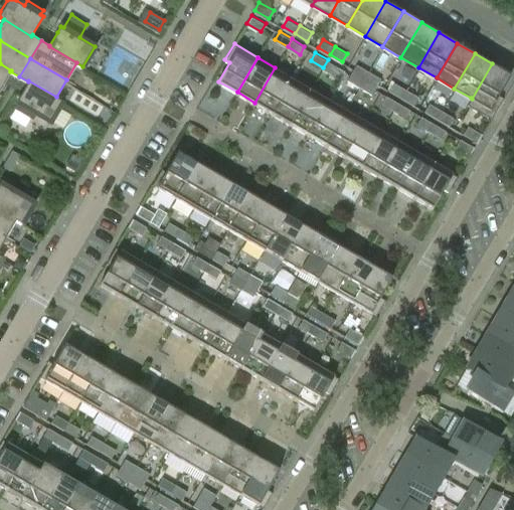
[(339,66),(328,59),(323,67),(335,74),(339,66)]
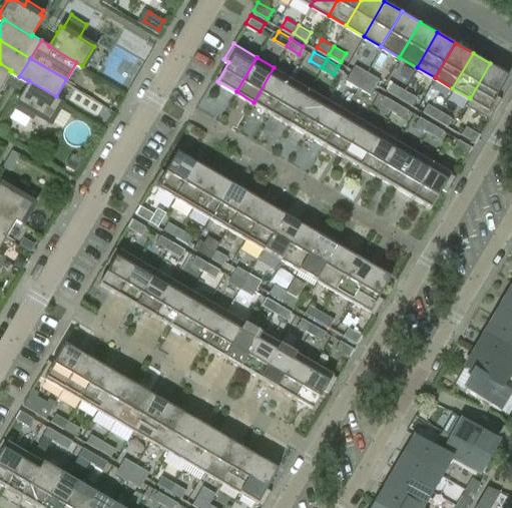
[(363,77),(368,69),(356,62),(351,70),(363,77)]
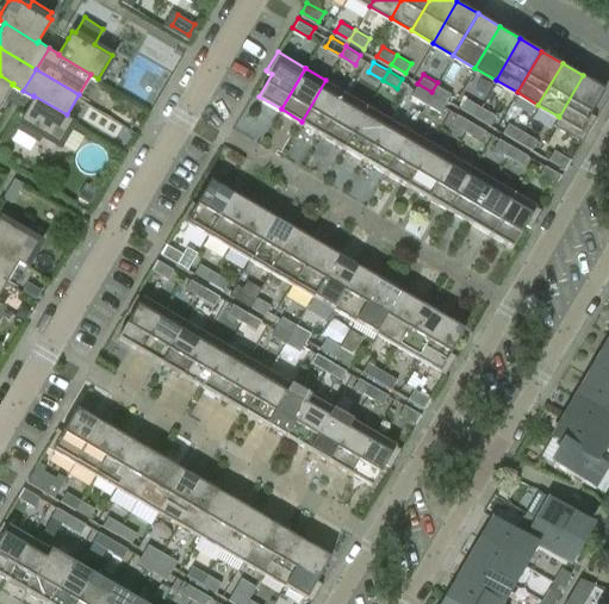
[(0,75),(0,105),(12,85),(13,83),(0,75)]
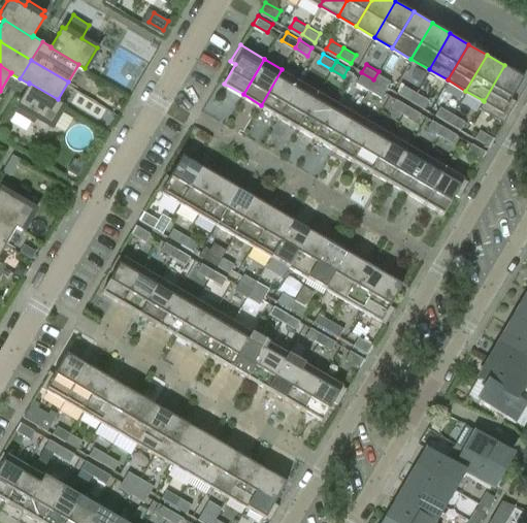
[(524,76),(504,65),(484,101),(483,100),(480,106),(504,121),(517,99),(513,96),(524,76)]
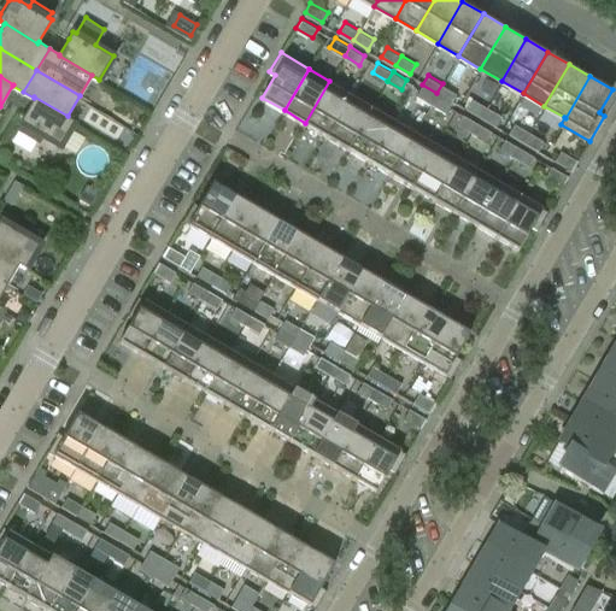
[(327,135),(351,94),(329,81),(305,123),(327,135)]
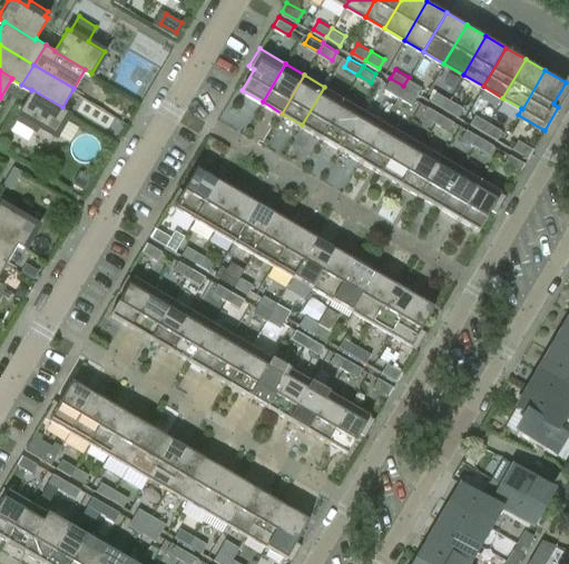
[(409,77),(403,86),(417,94),(422,85),(409,77)]
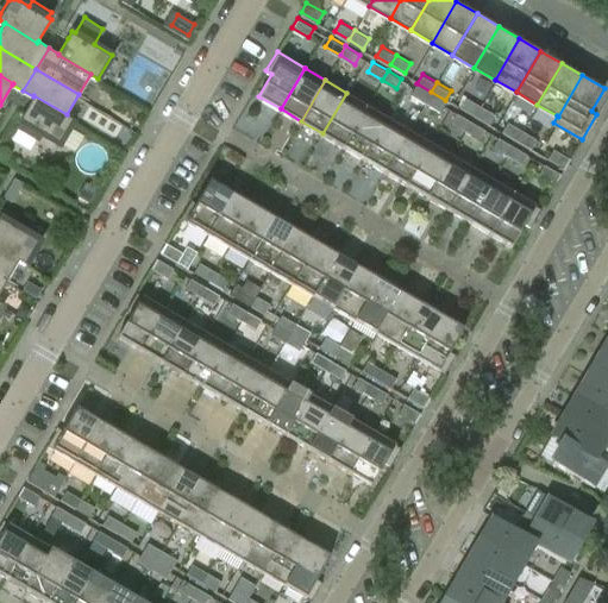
[(426,101),(431,92),(417,83),(411,93),(426,101)]
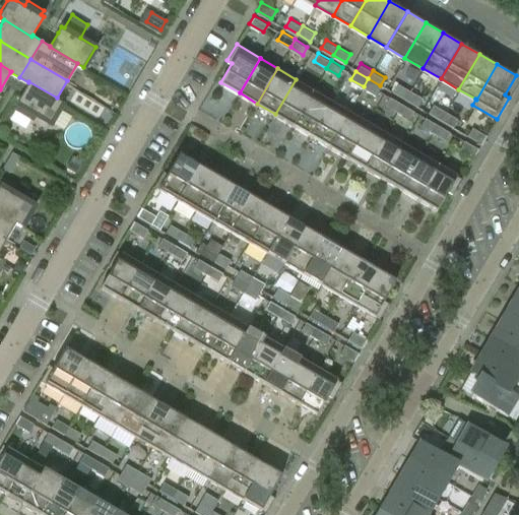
[(368,78),(364,86),(376,93),(380,85),(368,78)]
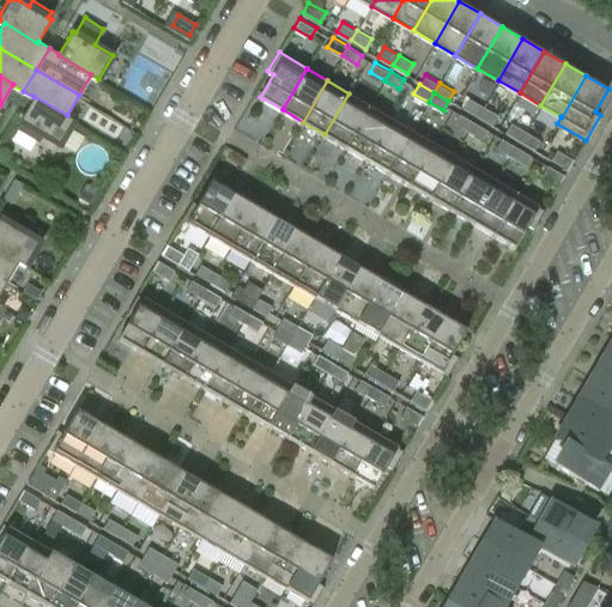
[(370,105),(349,93),(325,134),(345,146),(370,105)]
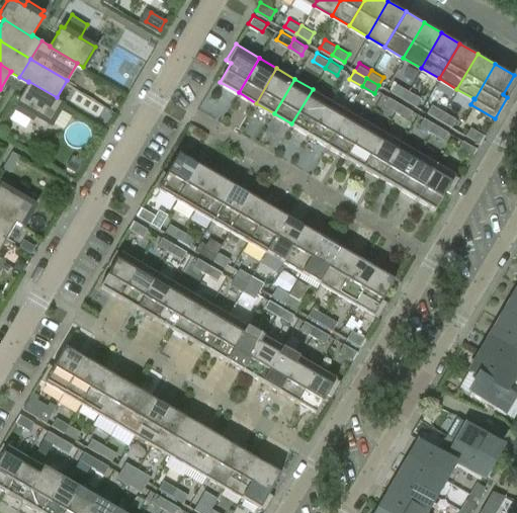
[(63,100),(57,97),(28,81),(28,82),(17,101),(19,103),(17,107),(33,116),(35,112),(51,121),(63,100)]
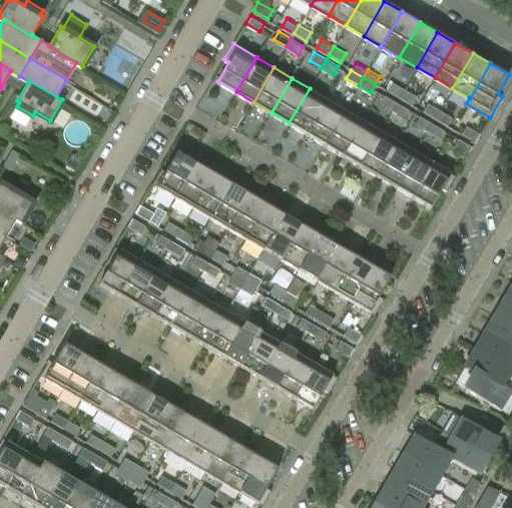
[(388,88),(400,95),(405,88),(393,80),(388,88)]
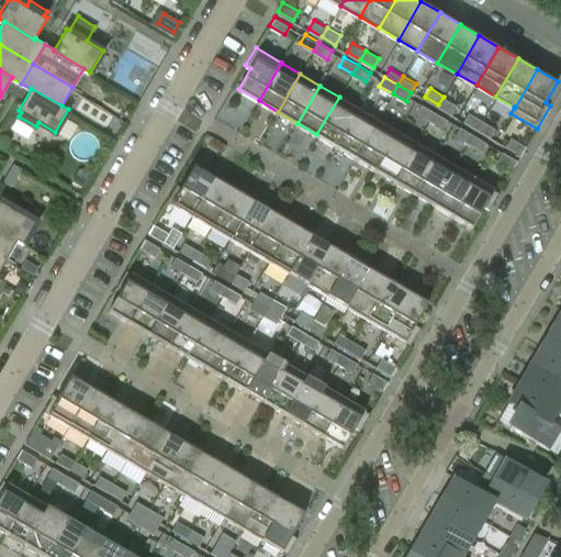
[(336,146),(358,108),(339,97),(316,134),(336,146)]
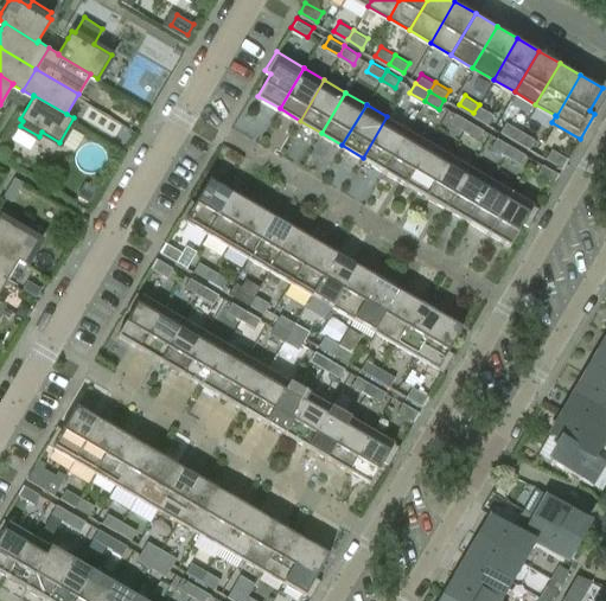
[(493,112),(479,104),(473,113),(488,121),(493,112)]
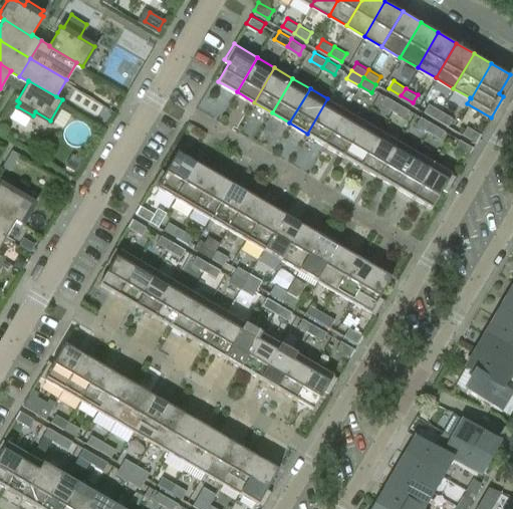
[(380,101),(394,109),(398,100),(386,93),(380,101)]
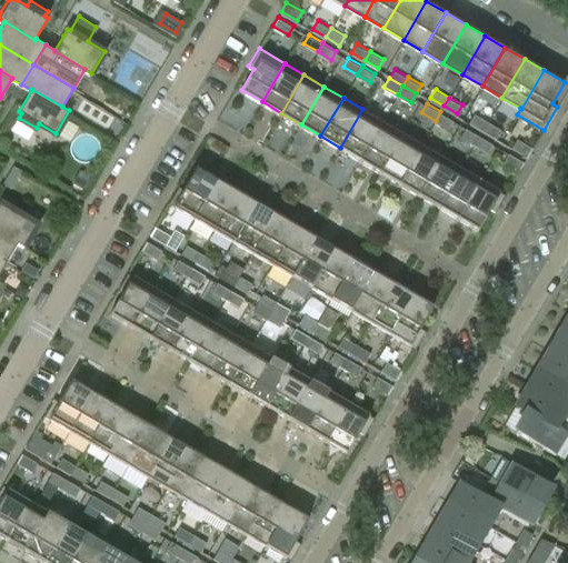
[(382,121),(362,109),(340,148),(360,159),(382,121)]
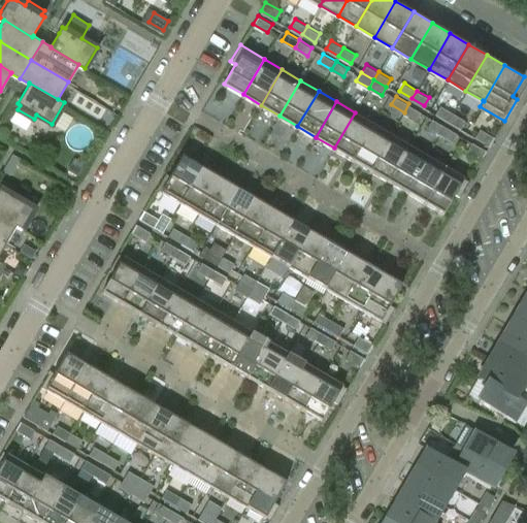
[(421,111),(408,103),(404,112),(416,120),(421,111)]
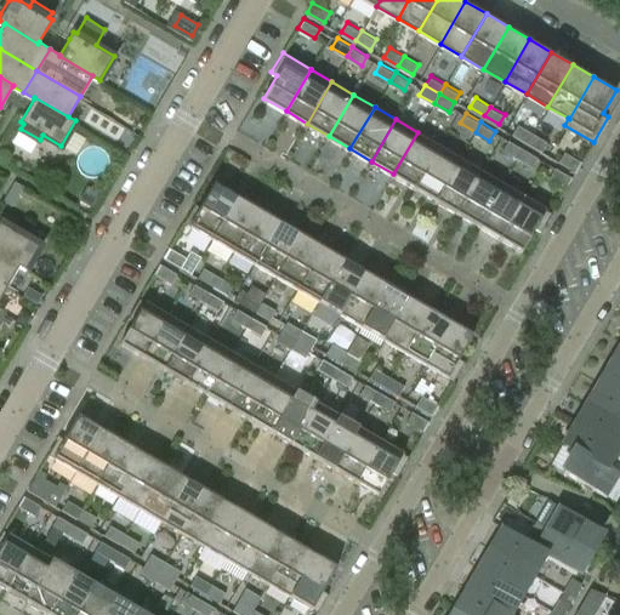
[(128,141),(135,130),(121,123),(115,134),(128,141)]
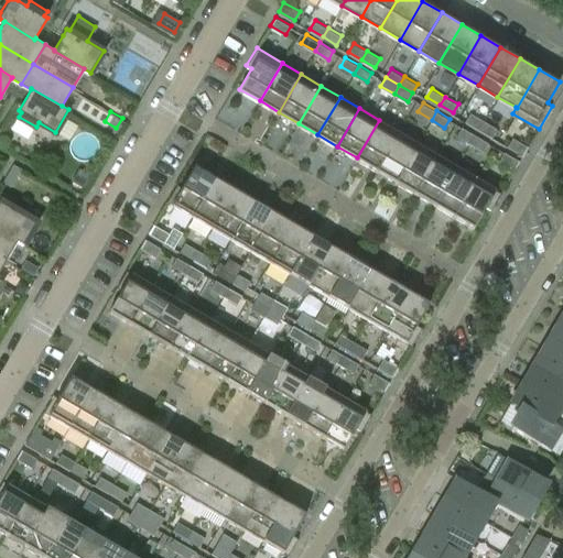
[(465,120),(478,128),(484,119),(471,111),(465,120)]
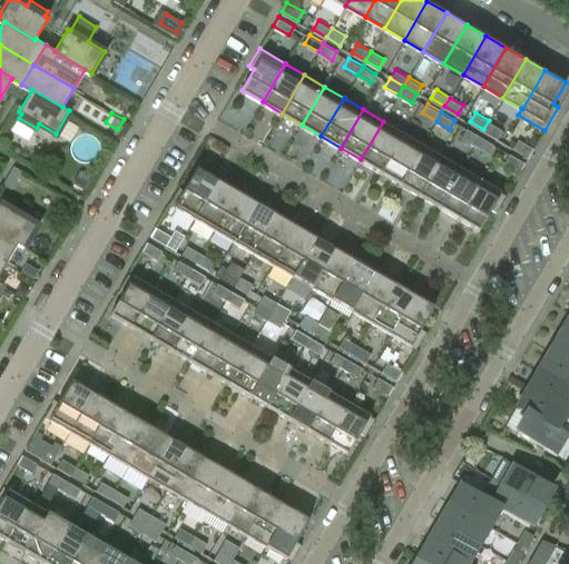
[(502,128),(489,120),(483,129),(497,137),(502,128)]
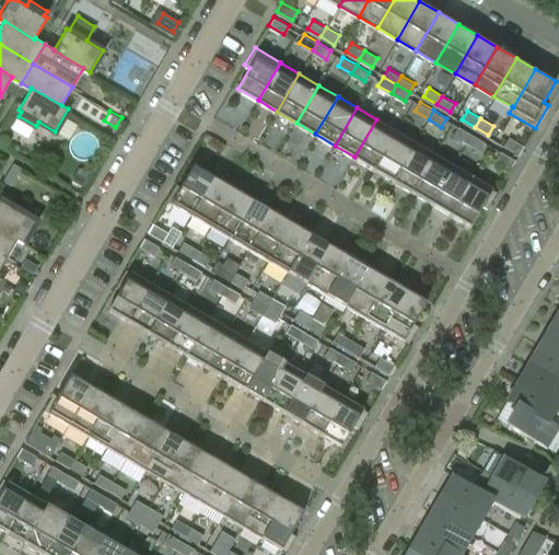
[(374,168),(396,130),(376,119),(354,157),(374,168)]
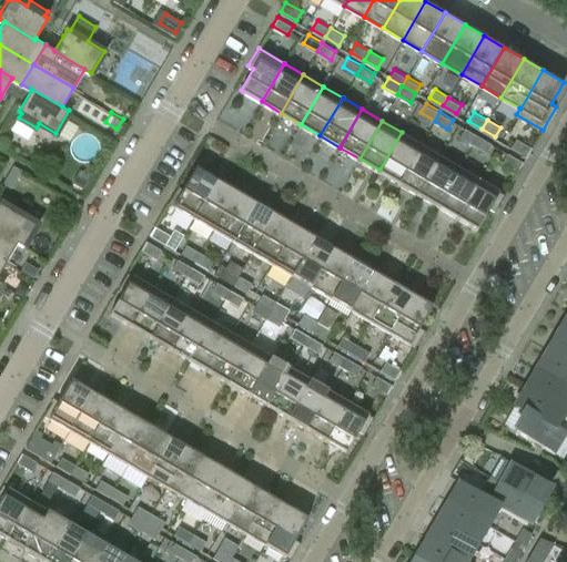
[(461,135),(474,143),(479,134),(465,126),(461,135)]
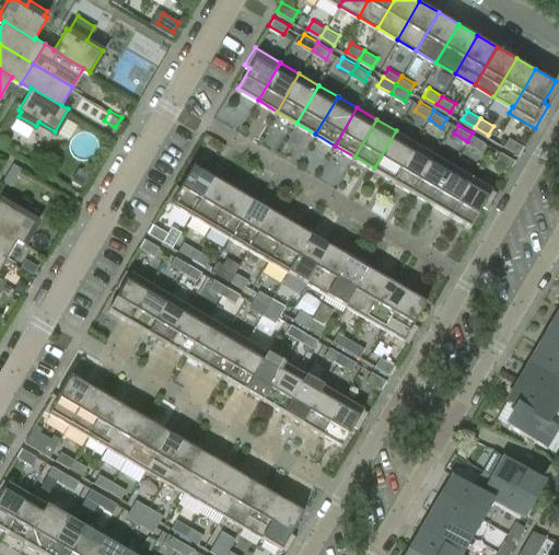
[(415,141),(396,130),(374,168),(393,180),(415,141)]
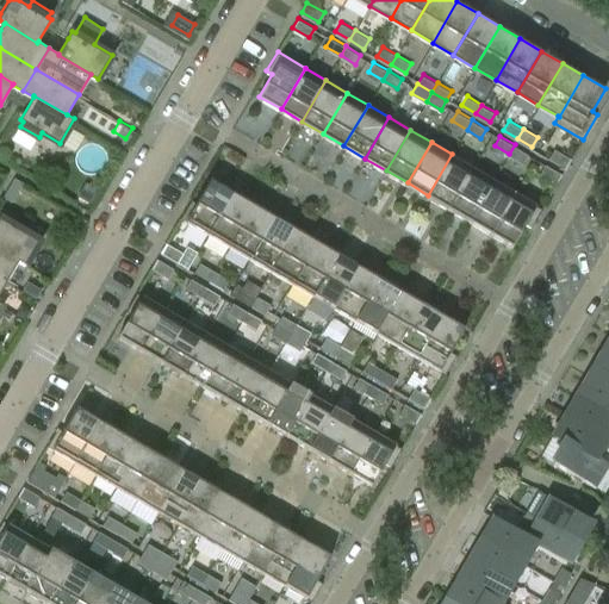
[(528,153),(515,144),(509,154),(523,162),(528,153)]
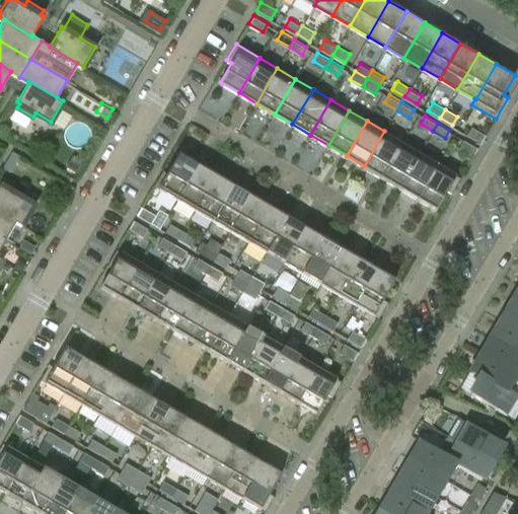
[(482,142),(487,134),(471,126),(467,134),(482,142)]
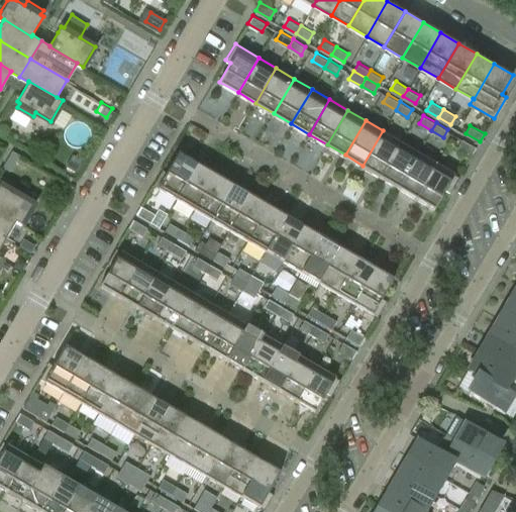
[(383,130),(363,166),(381,176),(401,141),(383,130)]
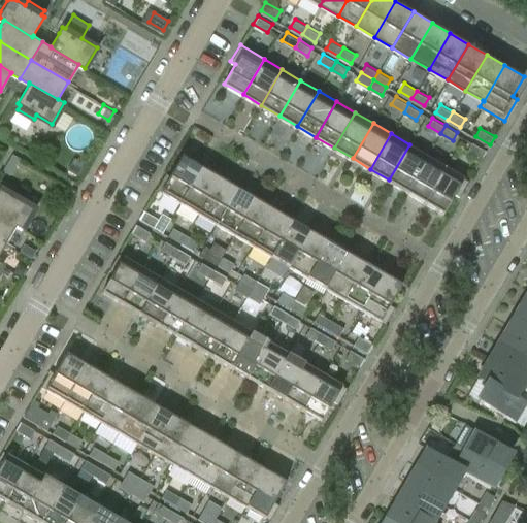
[(467,150),(482,158),(487,150),(472,141),(467,150)]
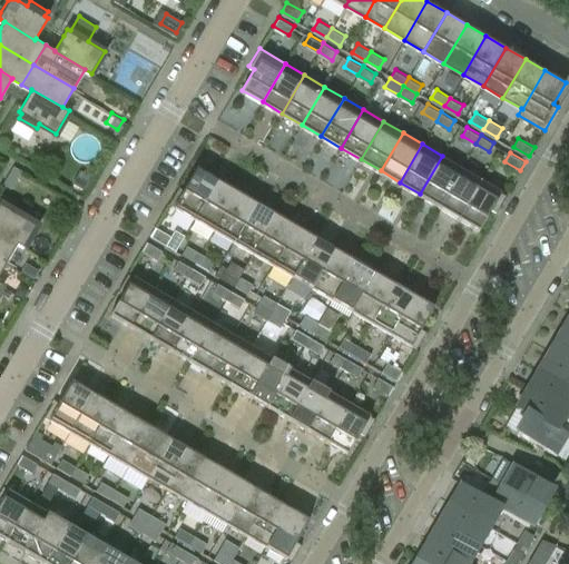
[(462,167),(442,156),(420,194),(439,205),(462,167)]
